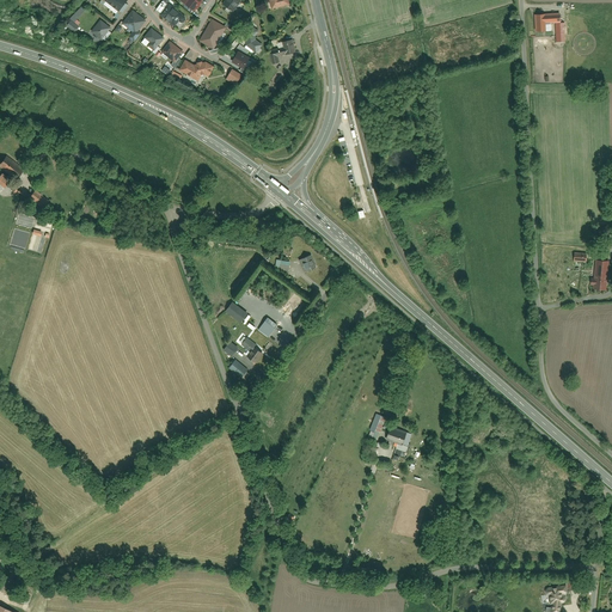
[(106,0),(106,1),(118,11),(120,11),(124,5),(127,0),(106,0)]
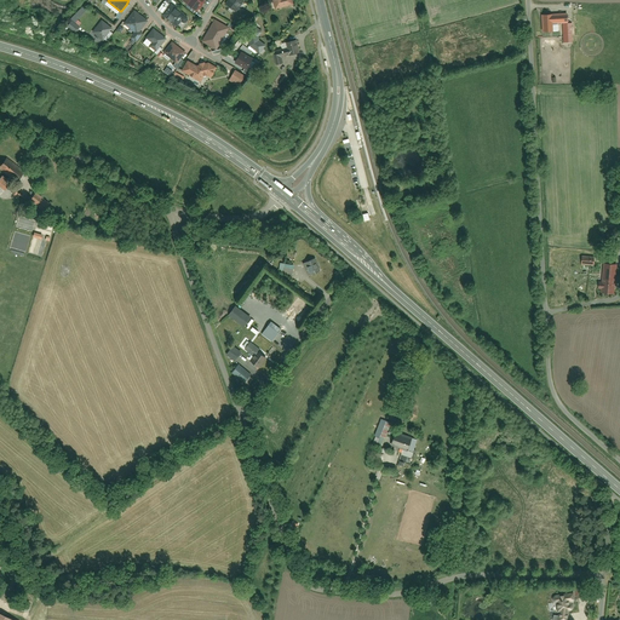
[(202,0),(189,0),(185,5),(195,12),(204,0),(202,0)]
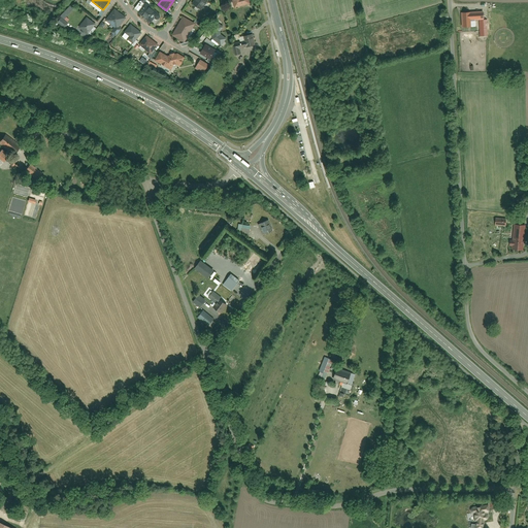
[(195,0),(192,5),(200,11),(206,0),(195,0)]
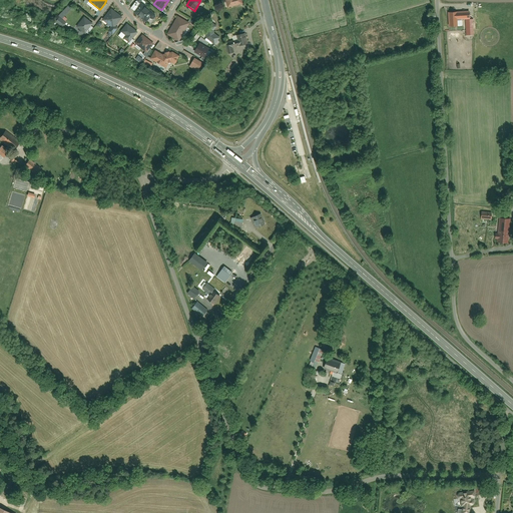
[(150,20),(154,14),(139,3),(132,13),(144,22),(147,18),(150,20)]
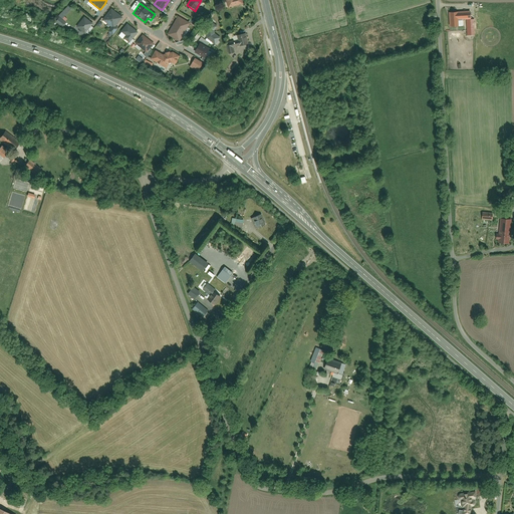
[(98,11),(101,13),(106,6),(104,4),(100,9),(99,9),(98,11)]
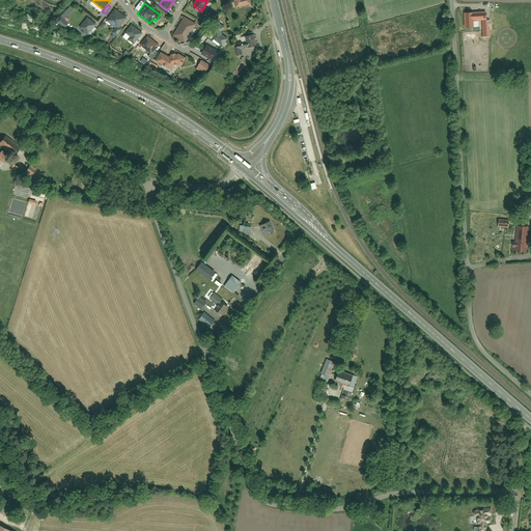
[(62,19),(73,9),(70,5),(59,16),(62,19)]
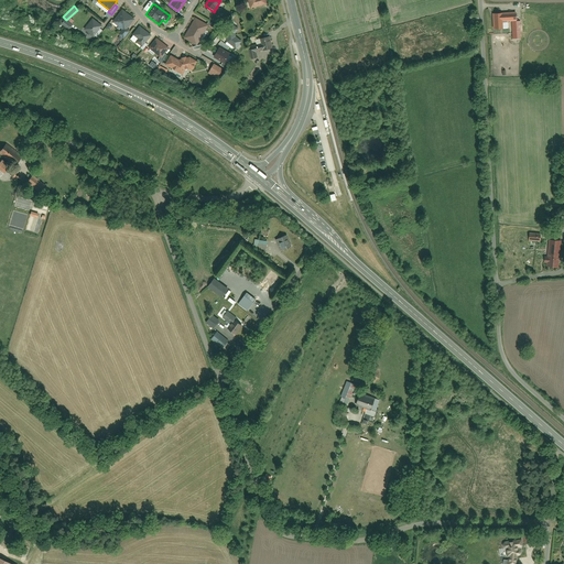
[(118,35),(122,40),(129,31),(126,29),(131,21),(120,12),(111,23),(121,31),(118,35)]
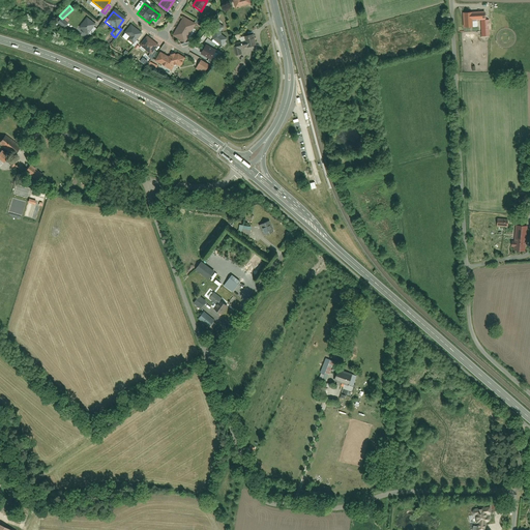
[(484,13),(471,13),(471,12),(462,13),(463,27),(472,27),(472,21),(480,20),(481,37),(490,37),(489,18),(484,18),(484,13)]
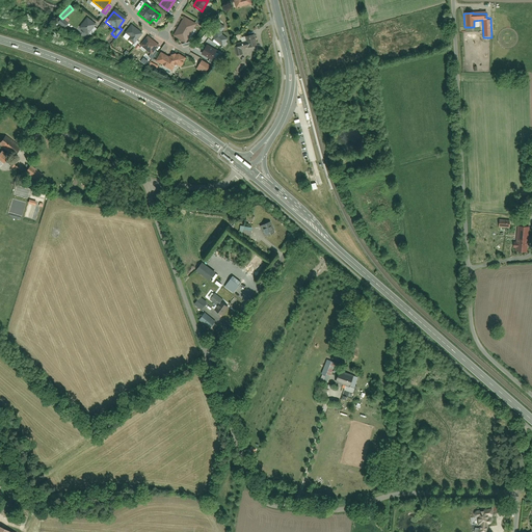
[(59,17),(55,22),(62,27),(67,22),(59,17)]
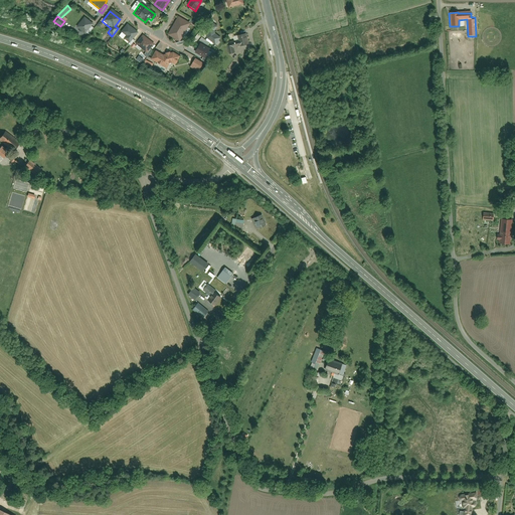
[(83,17),(75,27),(84,33),(92,24),(83,17)]
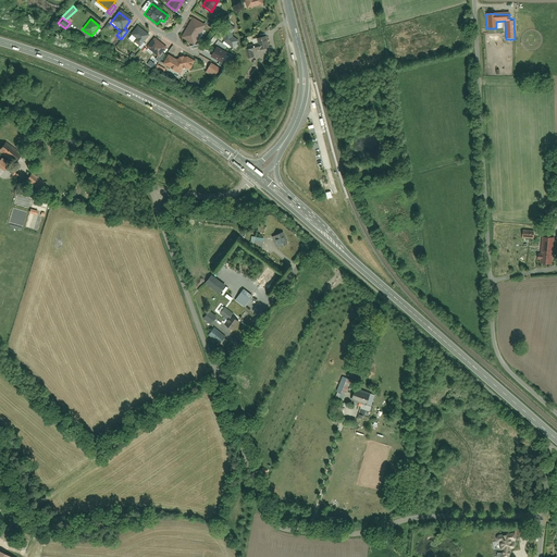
[(192,21),(181,39),(193,47),(205,28),(192,21)]
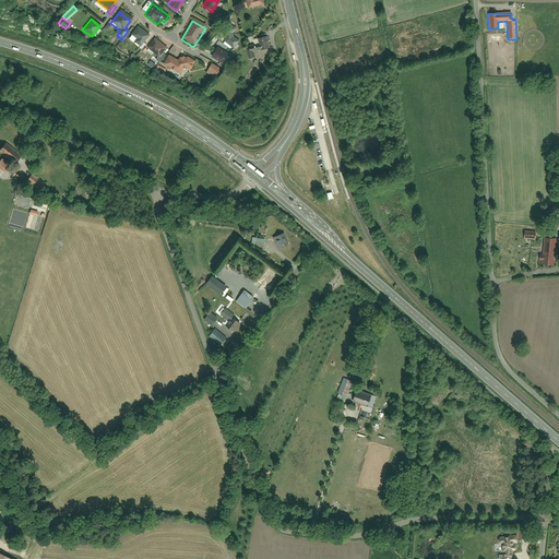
[(237,44),(239,39),(232,34),(236,27),(230,24),(222,37),(225,39),(223,42),(236,50),(239,45),(237,44)]
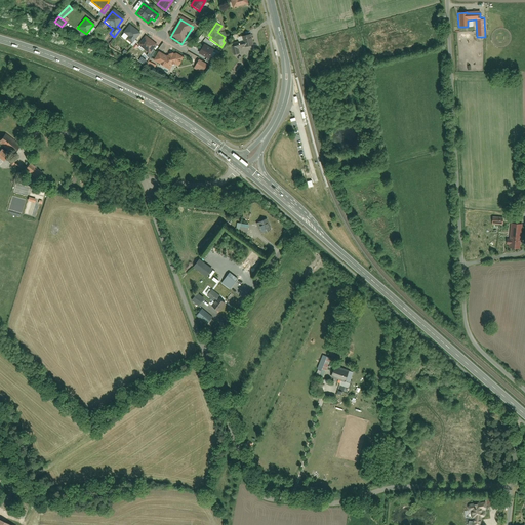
[(127,38),(126,40),(131,44),(133,42),(134,43),(143,32),(130,24),(122,34),(127,38)]
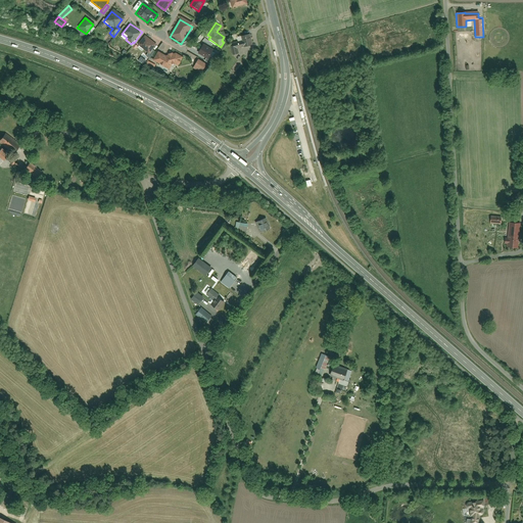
[(87,33),(90,35),(96,28),(93,26),(87,33)]
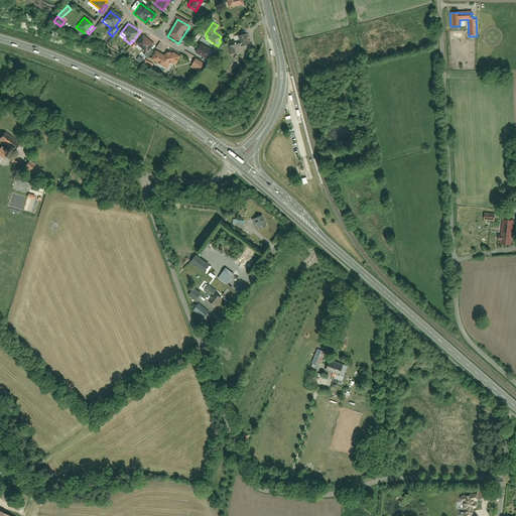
[(227,41),(229,55),(235,54),(234,47),(249,45),(247,34),(238,35),(239,39),(227,41)]
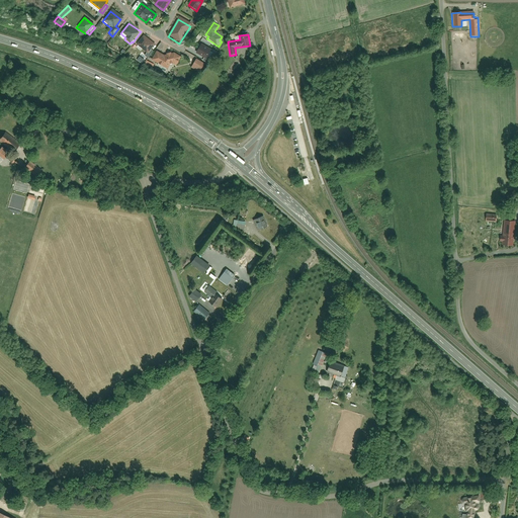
[(143,36),(136,46),(147,54),(153,44),(143,36)]
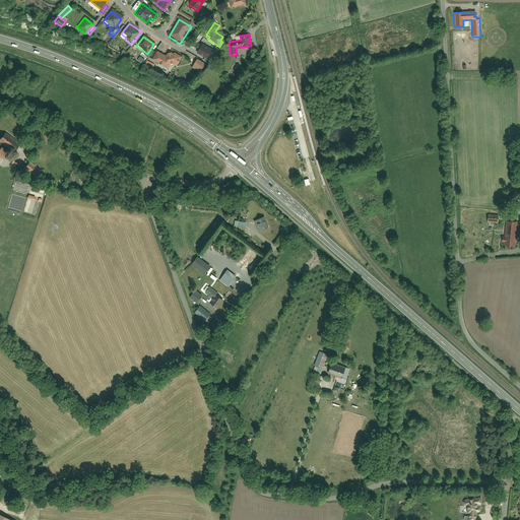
[(212,49),(202,44),(197,53),(207,59),(212,49)]
